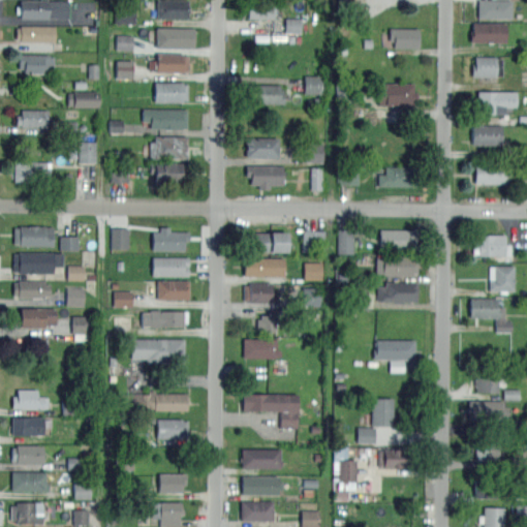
[(157,20),(157,1),(188,1),(189,20),(157,20)]
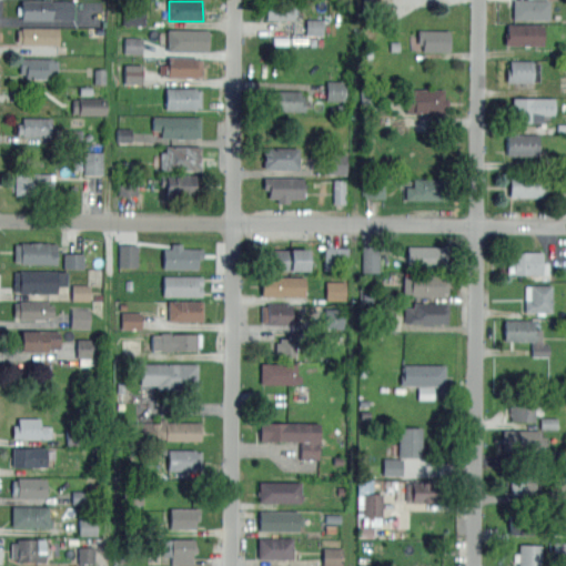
[(266,21),(266,1),(295,1),(295,21),(266,21)]
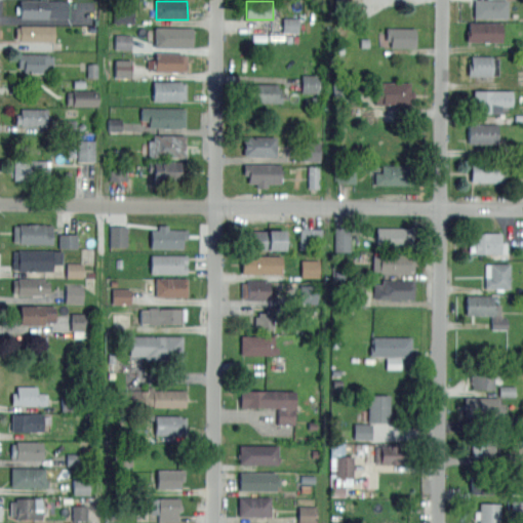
[(509,1),(509,19),(475,19),(475,1),(509,1)]
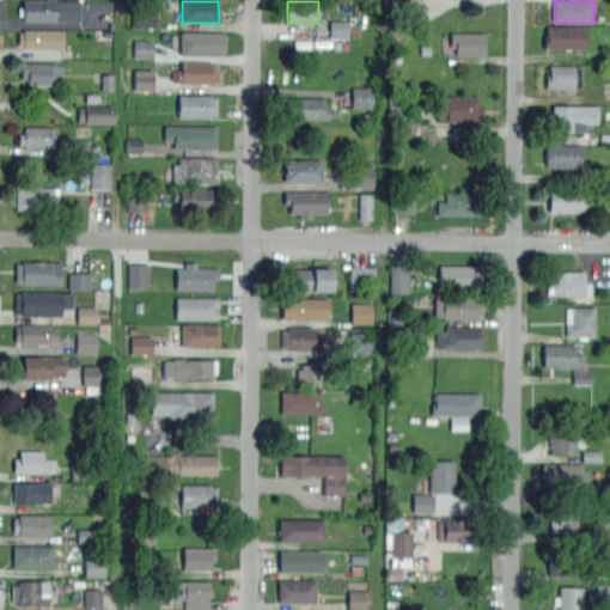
[(79,23),(24,23),(24,2),(79,2),(79,23)]
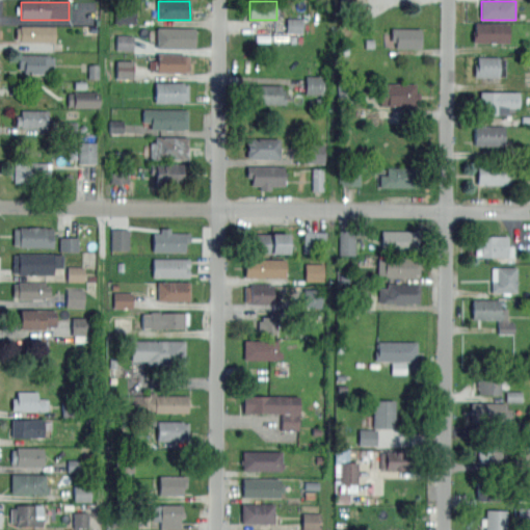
[(136,26),(137,12),(118,11),(118,25),(136,26)]
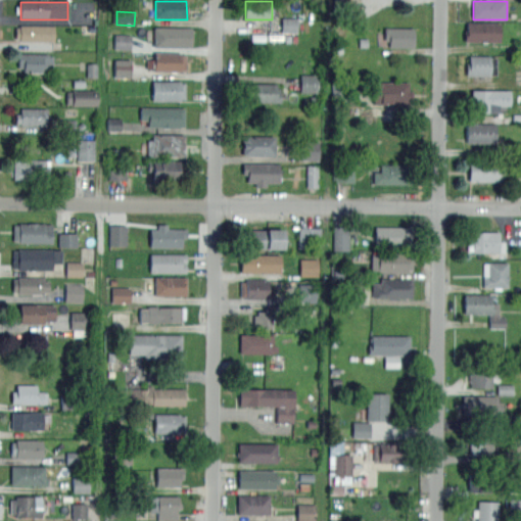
[(283,35),(299,35),(299,19),(284,19),(283,35)]
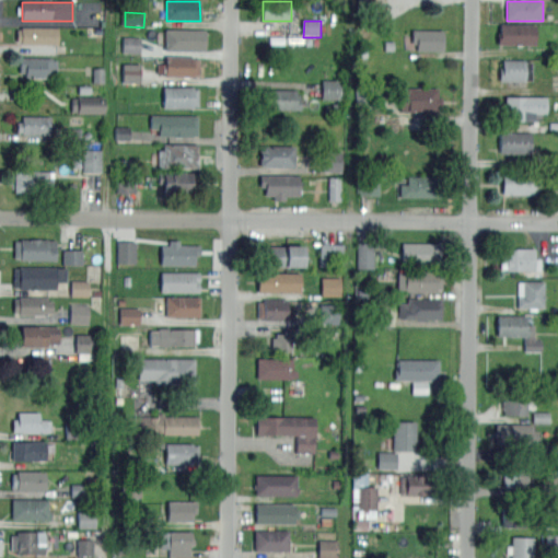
[(536,46),(499,46),(499,33),(501,33),(501,25),(536,25),(536,46)]
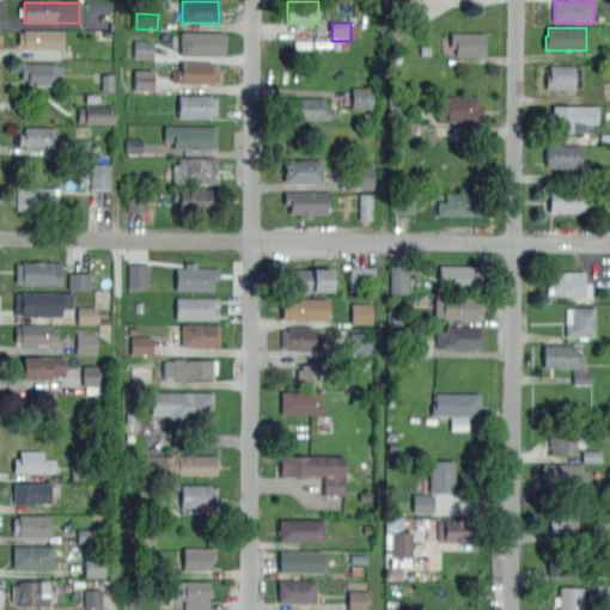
[(65,50),(19,50),(19,31),(65,31),(65,50)]
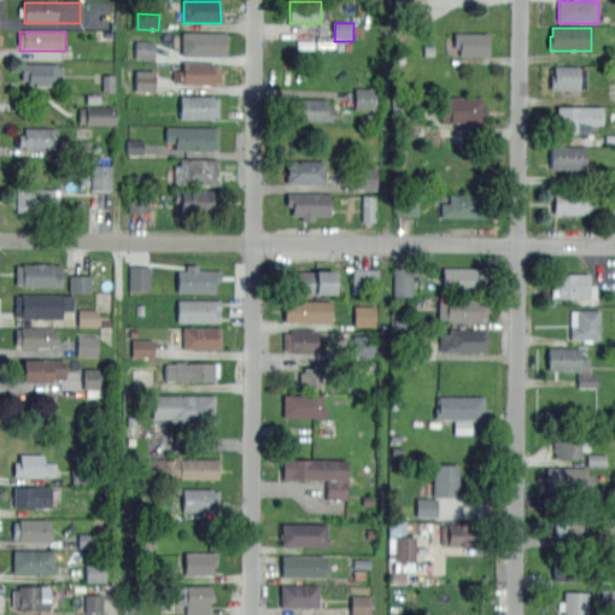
[(182,36),(228,35),(228,57),(182,57),(182,36)]
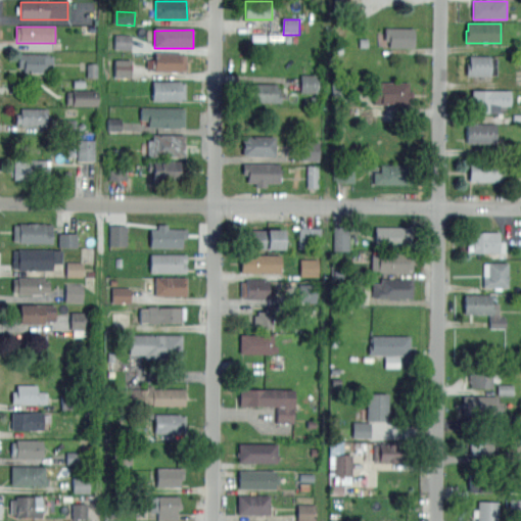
[(414,48),(390,48),(390,42),(385,42),(385,30),(414,30),(414,48)]
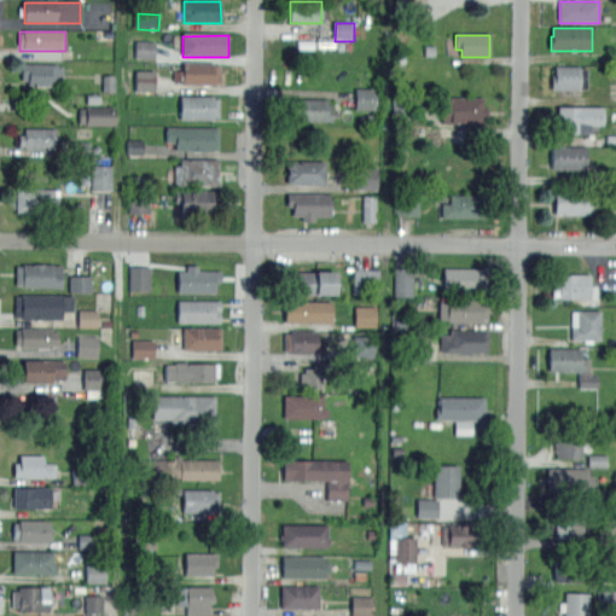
[(137,60),(156,60),(157,44),(138,44),(137,60)]
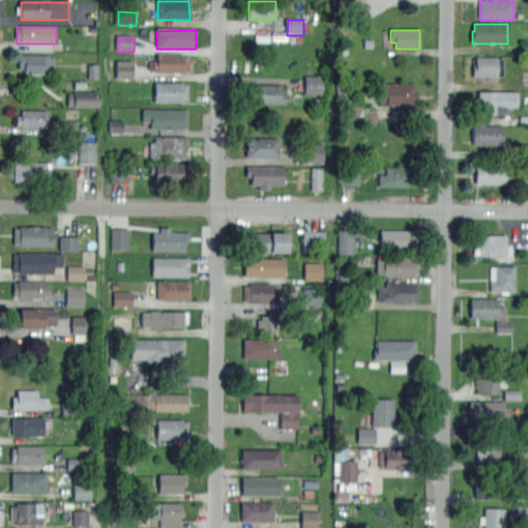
[(157,74),(157,71),(150,71),(151,62),(158,62),(158,55),(189,57),(189,74),(184,72),(184,75),(157,74)]
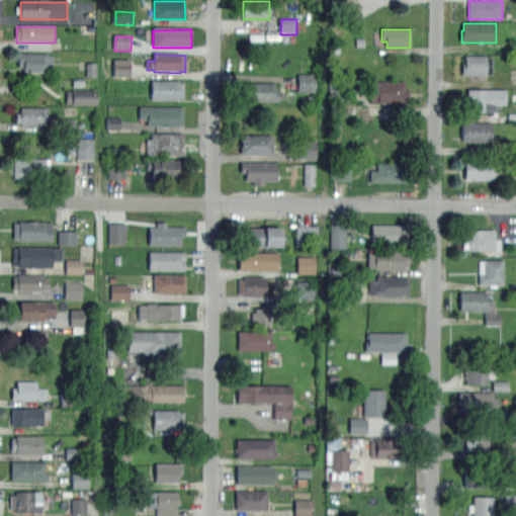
[(43,73),(24,73),(24,69),(18,68),(19,55),(54,56),(54,69),(43,69),(43,73)]
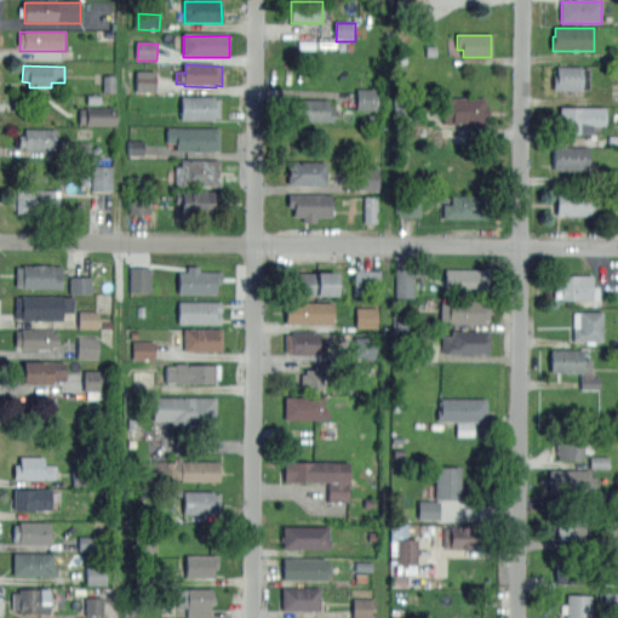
[(590,90),(554,91),(554,76),(558,76),(558,69),(590,69),(590,90)]
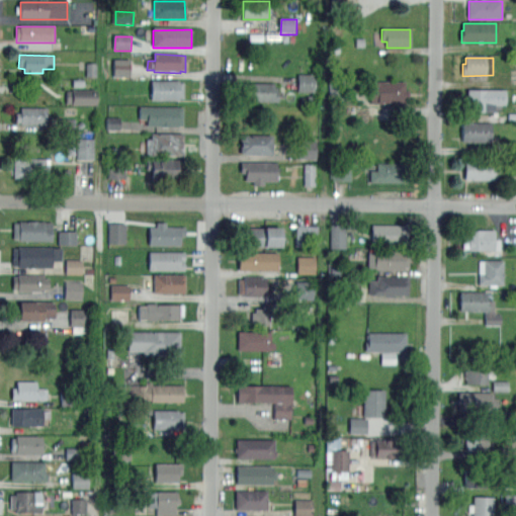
[(132,61),(115,61),(114,78),(132,78),(132,61)]
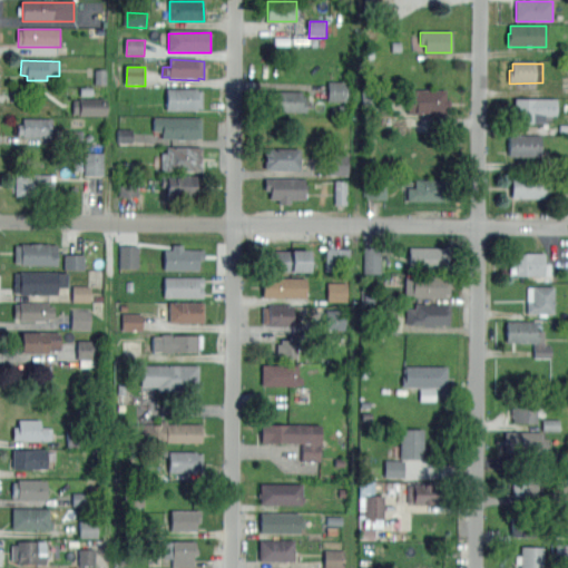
[(329,103),(349,104),(350,84),(329,84),(329,103)]
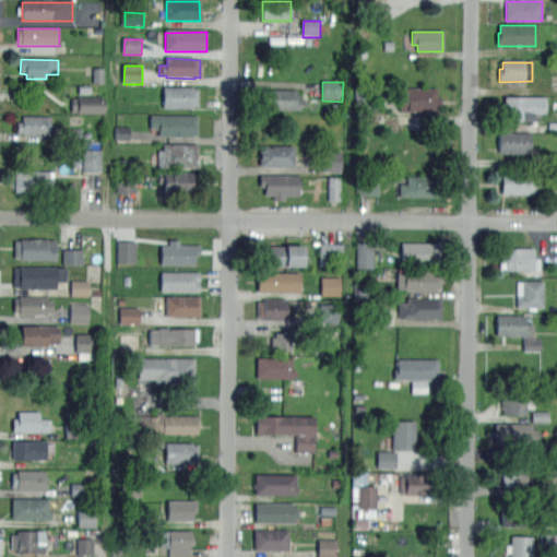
[(401,113),(401,89),(438,87),(438,98),(442,98),(442,106),(438,106),(438,111),(401,113)]
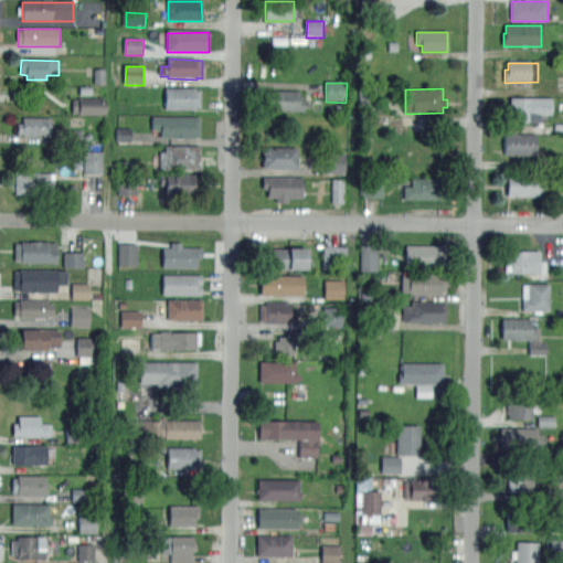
[(197,112),(166,110),(167,89),(197,91),(197,92),(202,92),(201,107),(197,107),(197,112)]
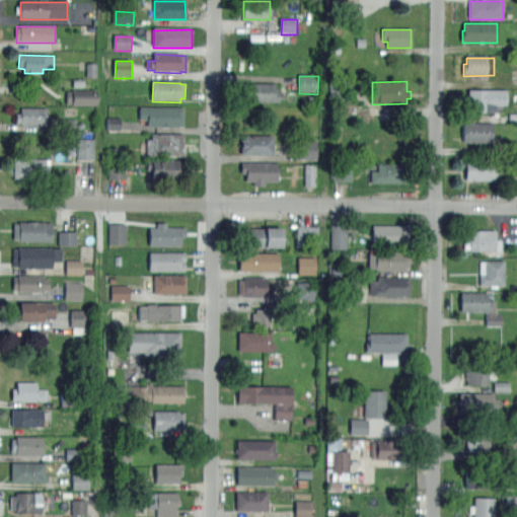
[(280,103),(242,102),(243,84),(275,85),(275,89),(280,90),(280,103)]
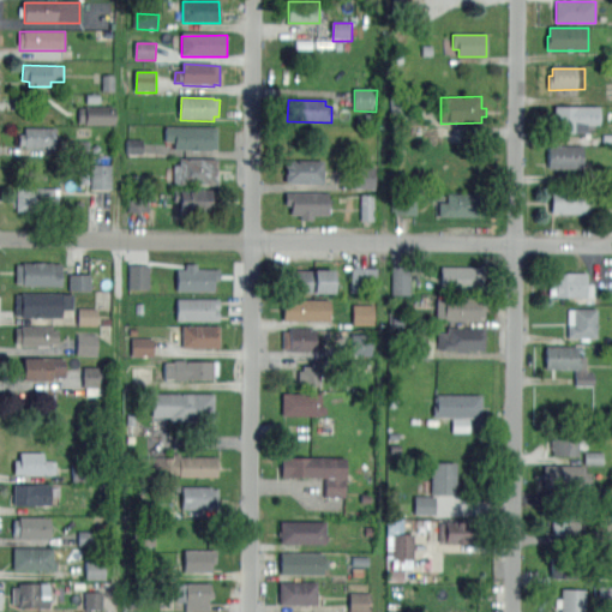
[(117,108),(115,127),(87,125),(87,124),(79,123),(79,109),(87,109),(87,107),(117,108)]
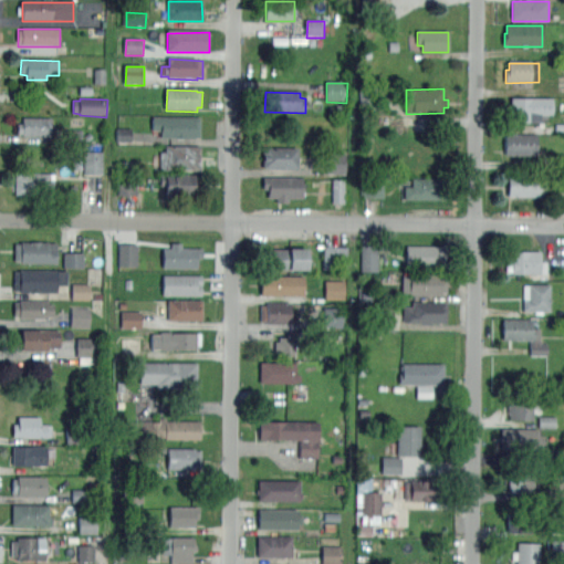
[(555,100),(555,117),(541,117),(541,124),(511,123),(511,117),(507,117),(507,104),(512,104),(512,100),(555,100)]
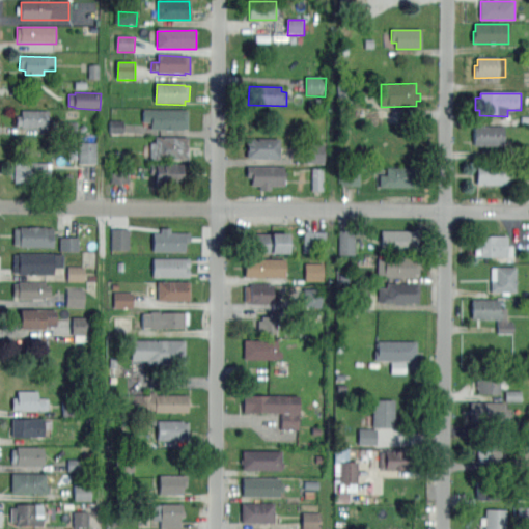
[(191,130),(154,130),(154,123),(145,123),(145,110),(191,111),(191,130)]
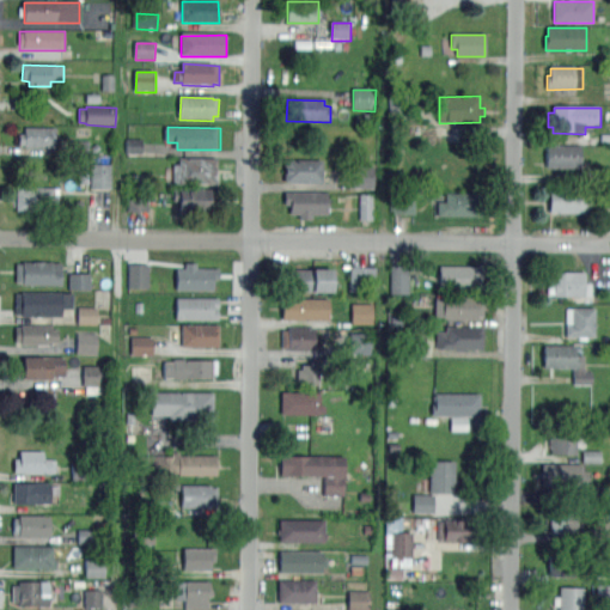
[(56,150),(26,150),(26,146),(20,146),(20,135),(26,135),(26,128),(56,128),(56,135),(60,135),(60,142),(56,142),(56,150)]
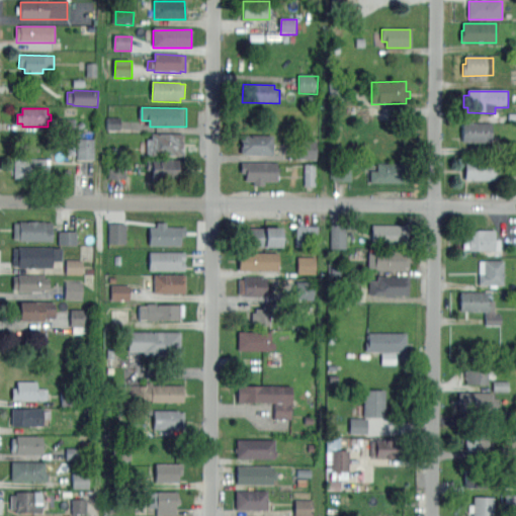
[(120,131),(121,119),(108,118),(107,129),(120,131)]
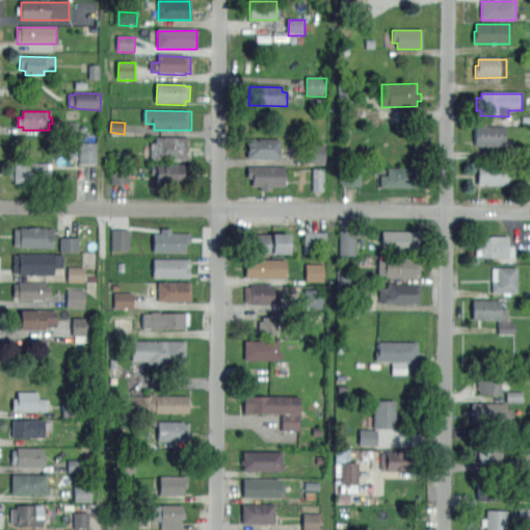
[(506,128),(506,147),(475,147),(475,128),(506,128)]
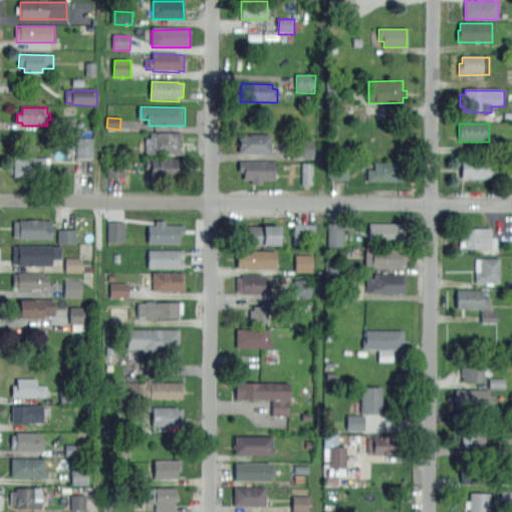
[(151,134),(184,135),(183,156),(147,155),(147,139),(151,139),(151,134)]
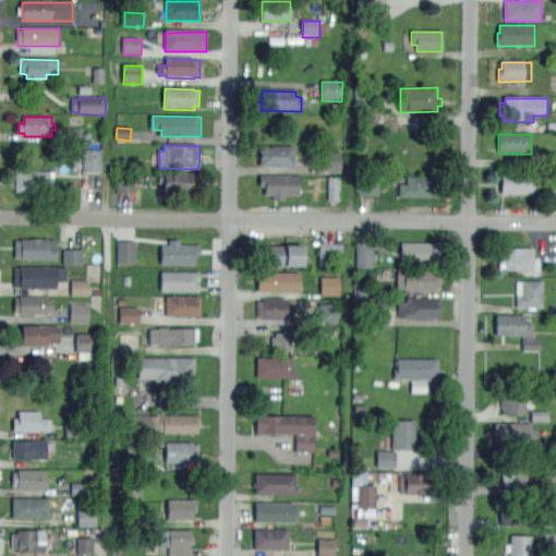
[(293,168),(261,167),(261,146),(294,147),(293,168)]
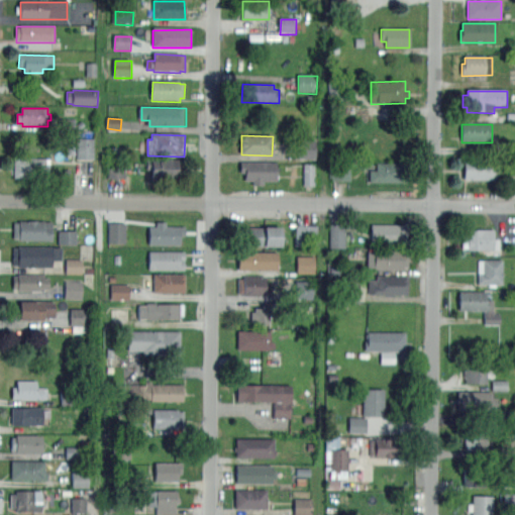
[(95,161),(95,139),(79,139),(78,161),(95,161)]
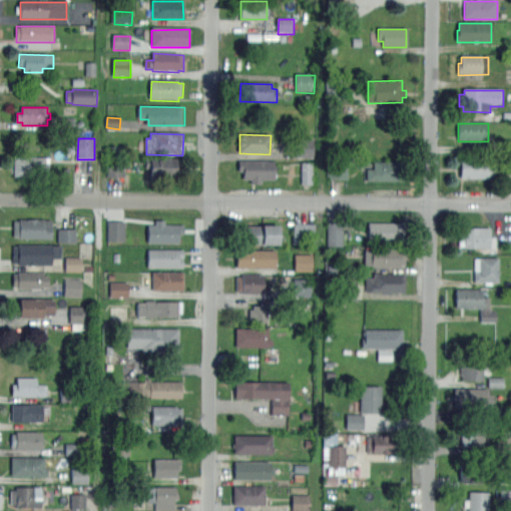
[(316,159),(315,140),(298,141),(298,160),(316,159)]
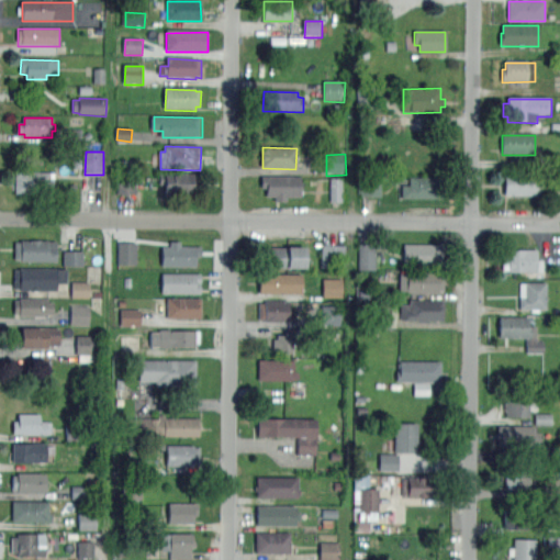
[(51,194),(17,193),(17,174),(51,175),(51,179),(55,180),(55,190),(51,190),(51,194)]
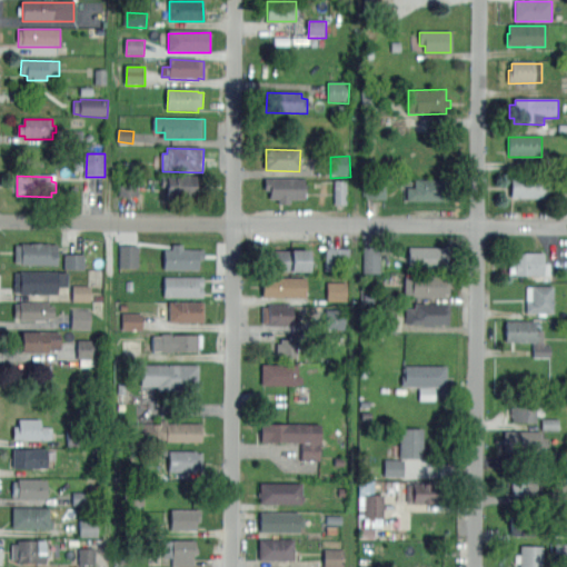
[(201,198),(167,198),(167,188),(162,188),(162,177),(201,177),(201,198)]
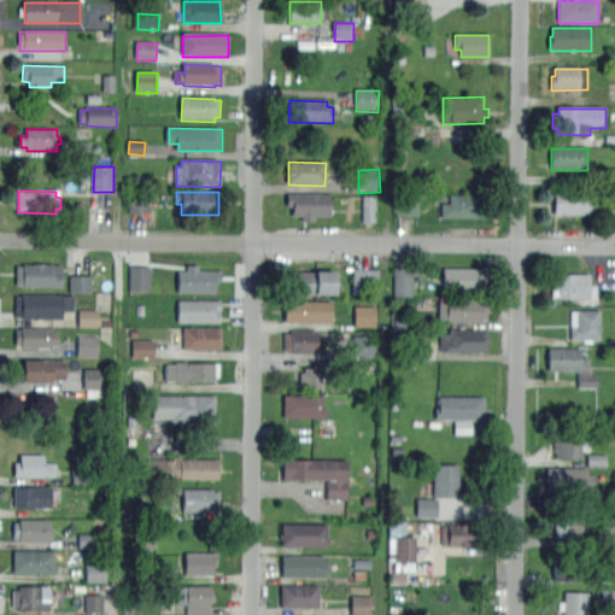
[(595,216),(555,216),(555,192),(596,192),(595,216)]
